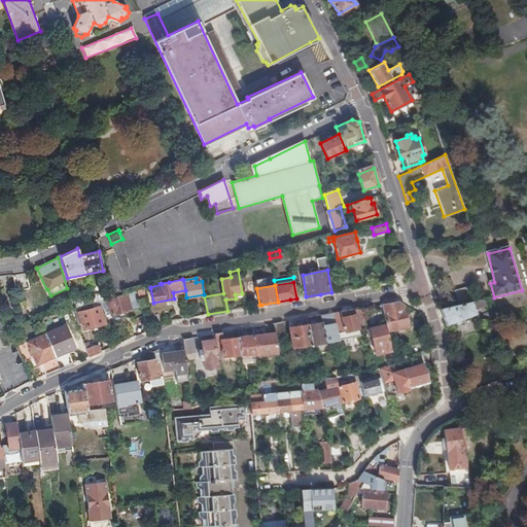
[(471,287),(455,290),(459,305),(476,302),(471,287)]
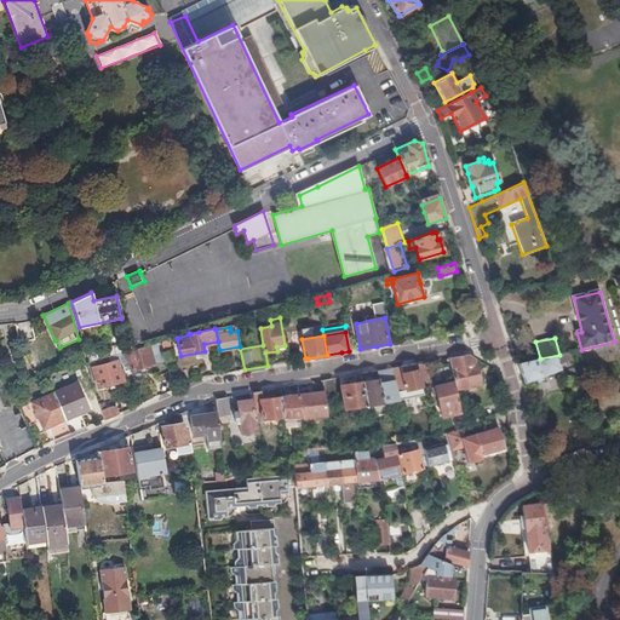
[(161,342),(150,345),(135,350),(126,352),(120,354),(125,372),(167,361),(161,342)]
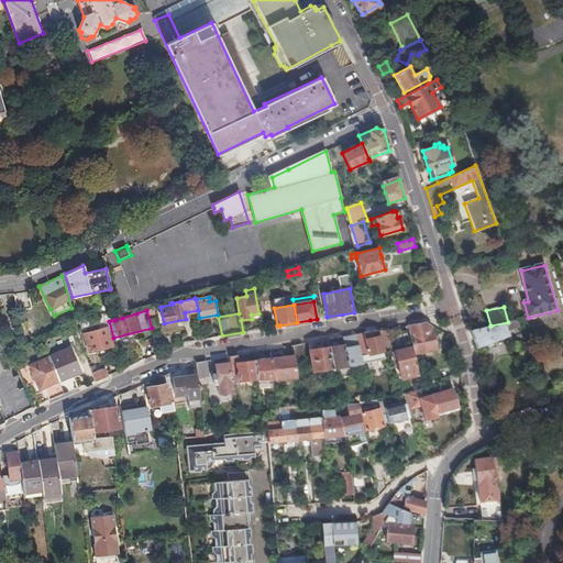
[(490,326),(471,331),(476,349),(510,337),(508,331),(519,327),(517,320),(508,322),(490,326)]
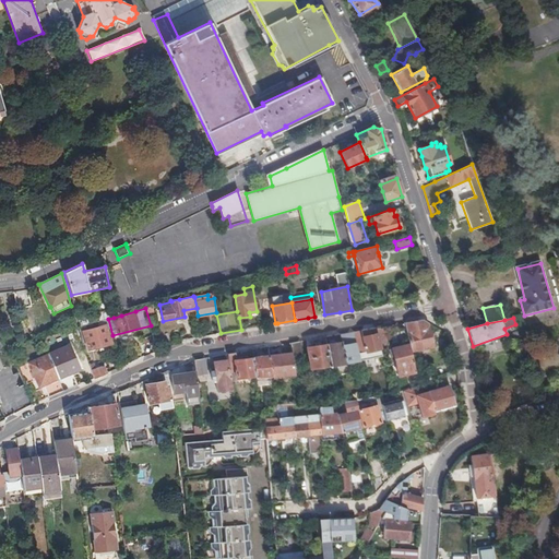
[(111,344),(108,330),(110,329),(108,319),(98,322),(99,328),(83,332),(88,351),(111,344)]
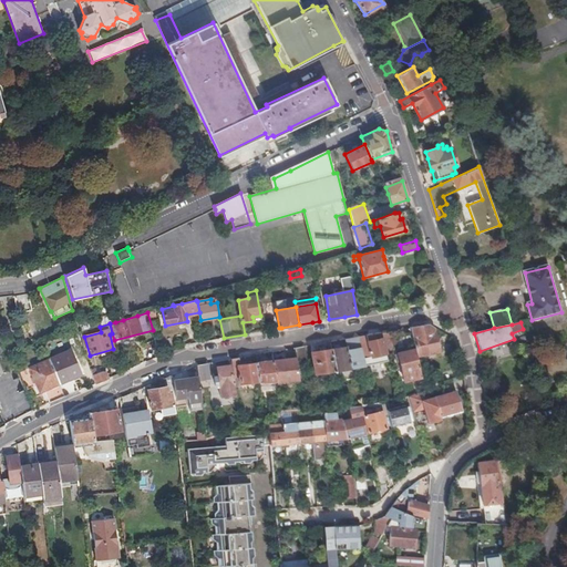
[(419,327),(411,329),(415,351),(418,357),(440,352),(434,328),(425,326),(419,327)]
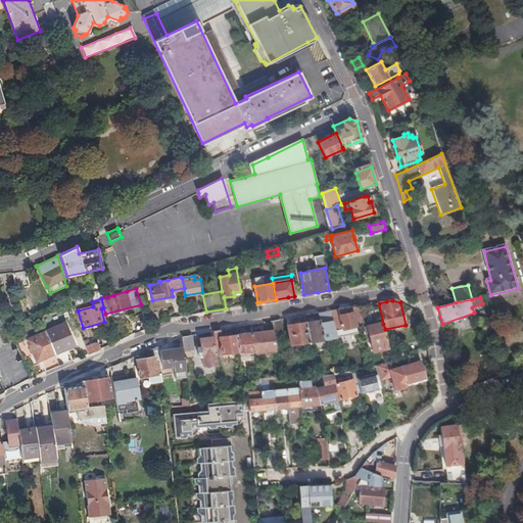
[(358,306),(351,307),(354,321),(361,320),(358,306)]
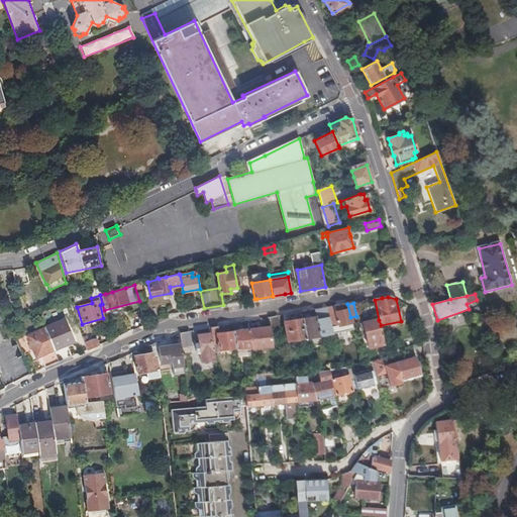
[(164,304),(148,308),(153,322),(169,316),(164,304)]
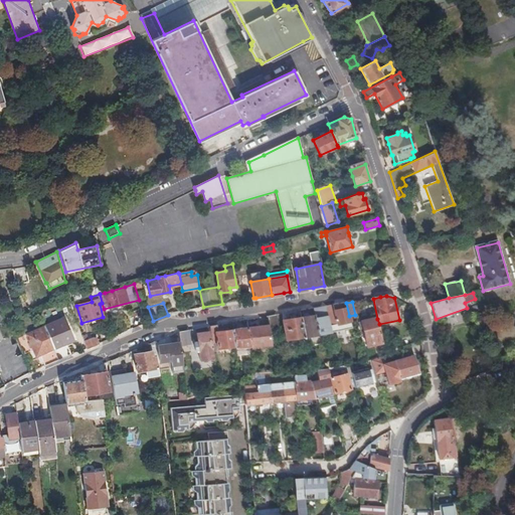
[(332,306),(325,307),(330,327),(350,322),(349,316),(346,303),(332,306)]
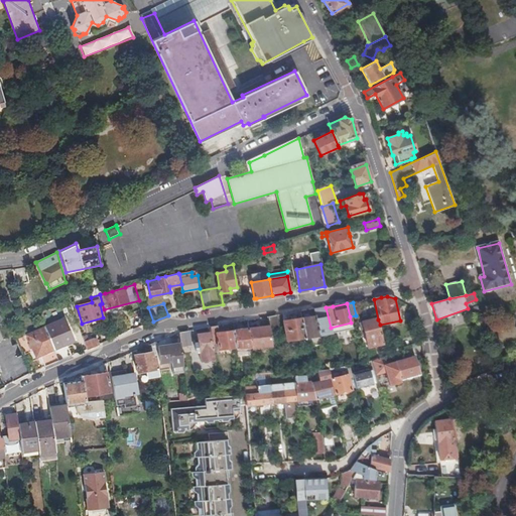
[(282,314),(283,321),(302,318),(300,311),(285,314),(282,314)]
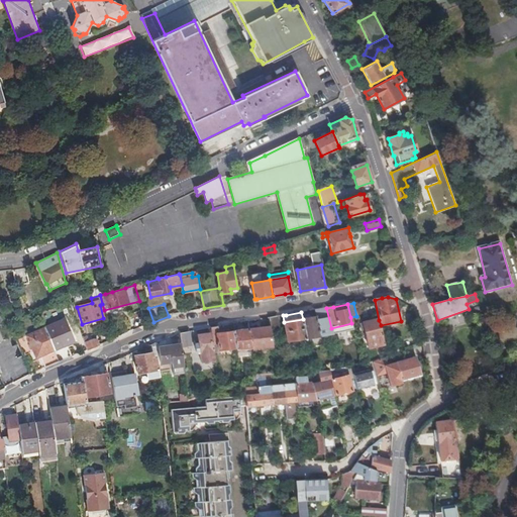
[(277,316),(269,318),(271,327),(271,333),(279,332),(277,316)]
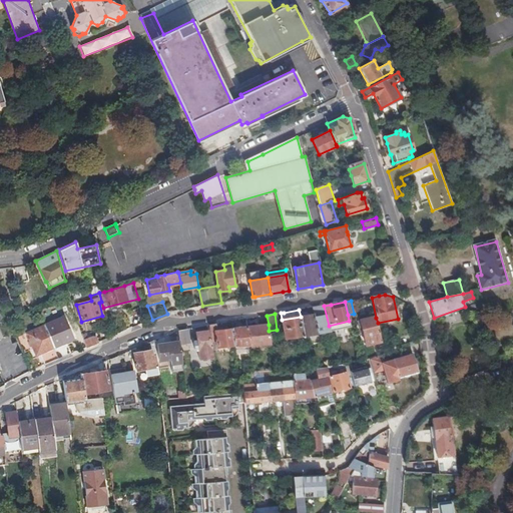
[(479,323),(480,326),(486,324),(484,314),(477,316),(478,320),(476,321),(476,324),(479,323)]
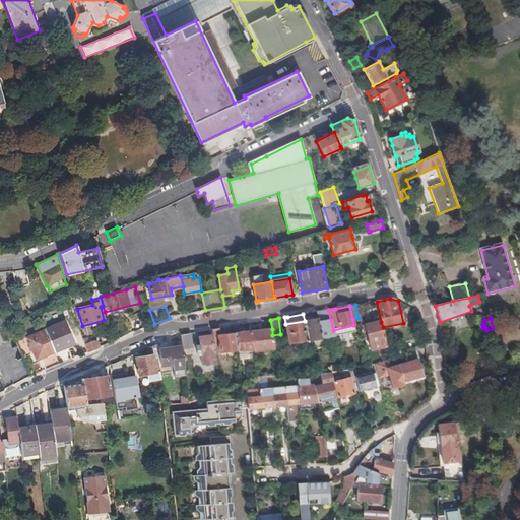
[(318,319),(305,321),(308,341),(321,338),(318,319)]
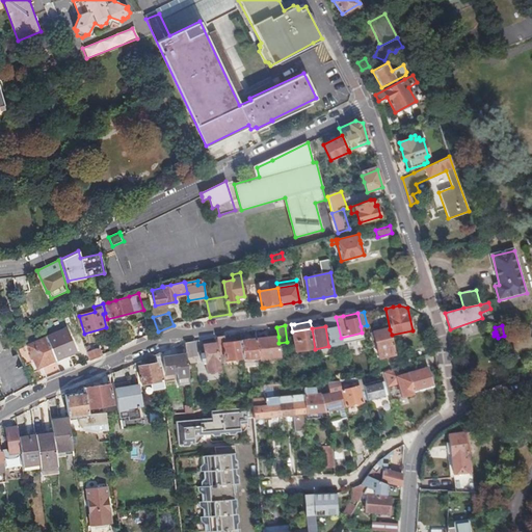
[(292,331),(296,352),(315,349),(312,328),(292,331)]
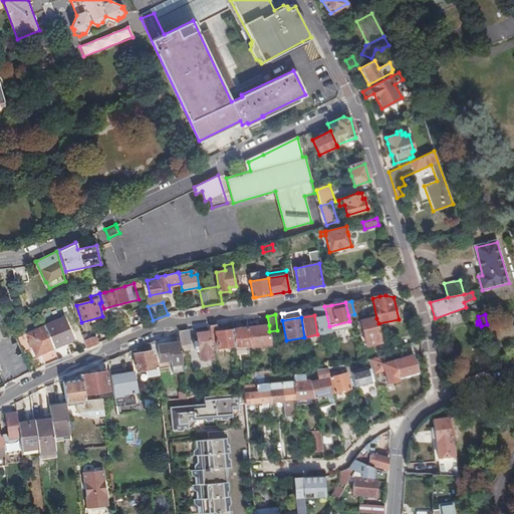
[(64,318),(44,326),(58,359),(72,354),(62,332),(69,329),(64,318)]
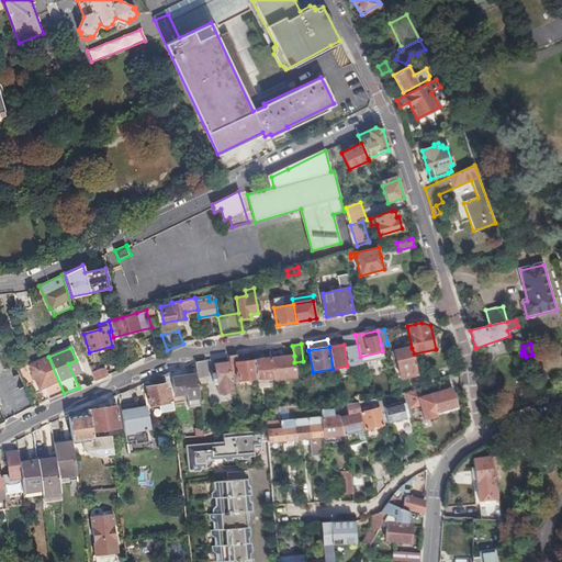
[(396,360),(401,379),(418,375),(414,353),(412,348),(395,351),(396,360)]
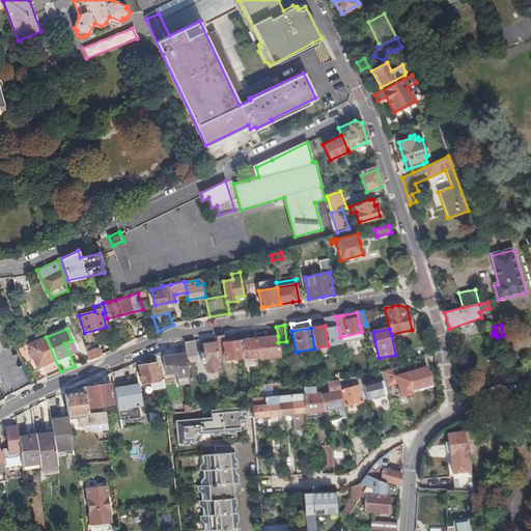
[(113,335),(100,340),(104,354),(116,347),(113,335)]
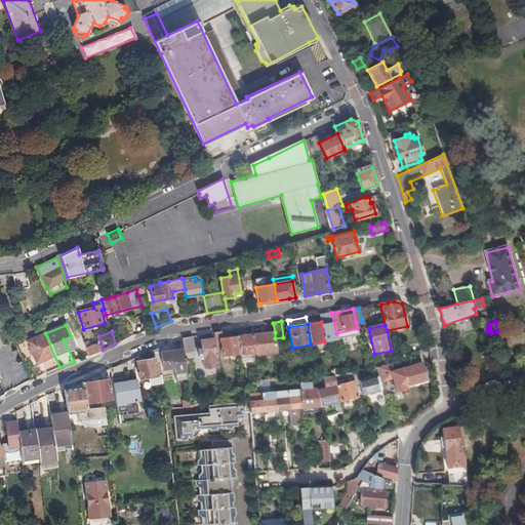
[(275,332),(252,334),(256,354),(256,355),(277,353),(275,338),(275,332)]
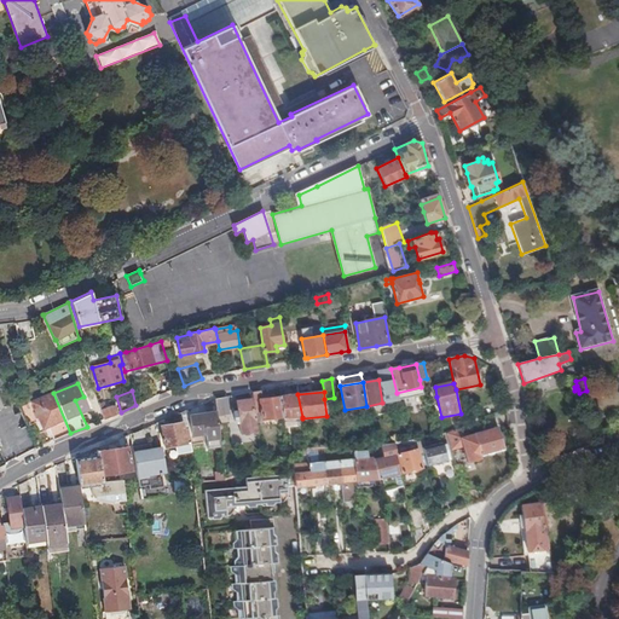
[(42,428),(48,426),(55,440),(70,433),(53,393),(32,401),(42,428)]
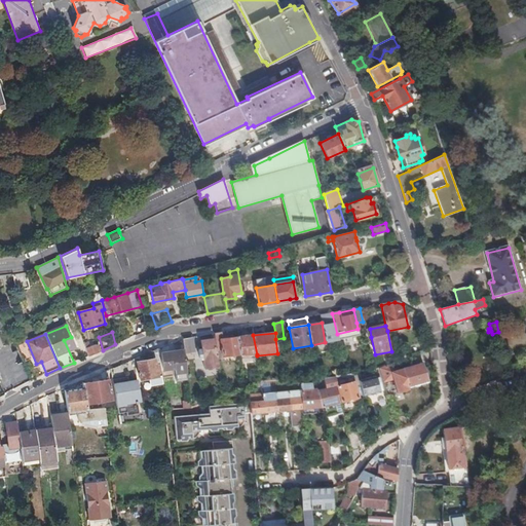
[(253,336),(238,337),(240,354),(241,357),(257,354),(253,335),(253,336)]
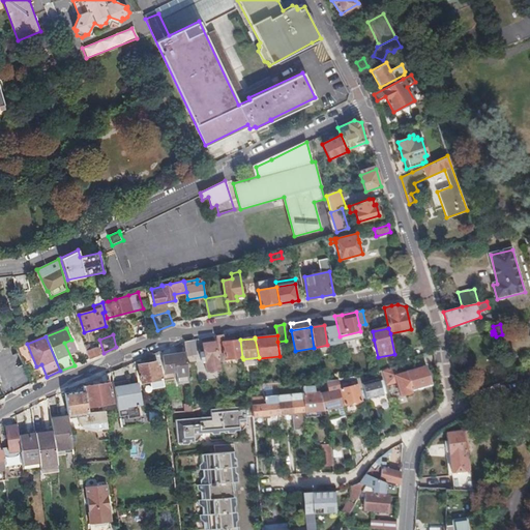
[(223,342),(225,360),(242,357),(240,340),(223,342)]
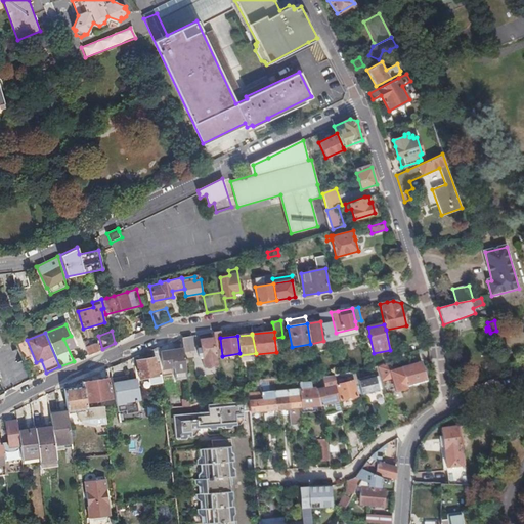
[(191,337),(182,338),(183,350),(183,353),(193,351),(191,337)]
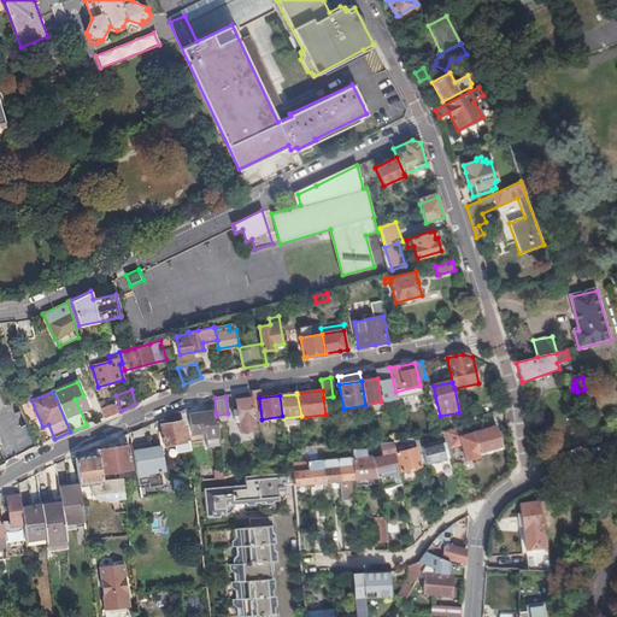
[(238,421),(239,433),(256,432),(252,401),(252,398),(236,400),(236,410),(233,410),(234,422),(238,421)]
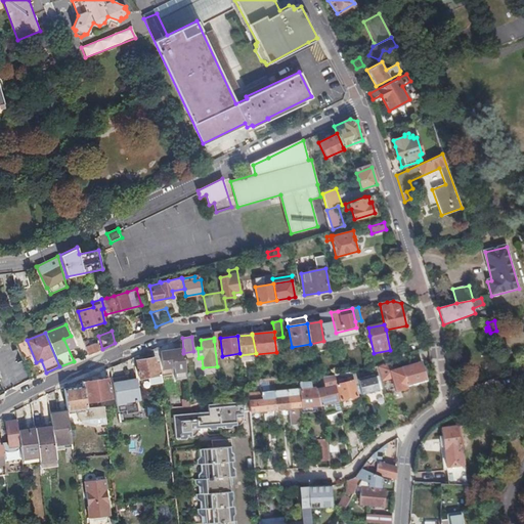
[(89,341),(84,342),(87,355),(100,350),(98,344),(94,344),(90,345),(89,341)]
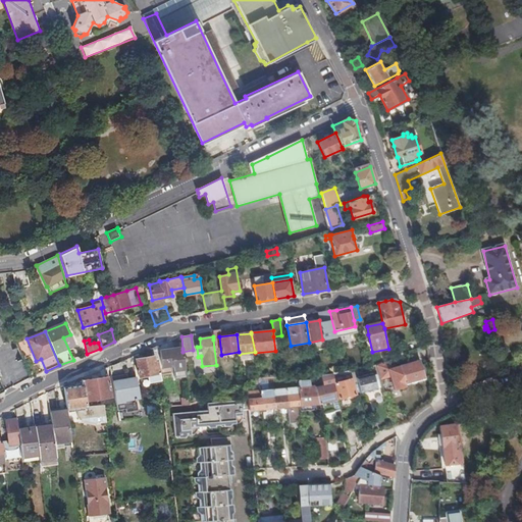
[(157,374),(155,363),(159,363),(157,348),(151,350),(152,358),(137,360),(140,377),(157,374)]
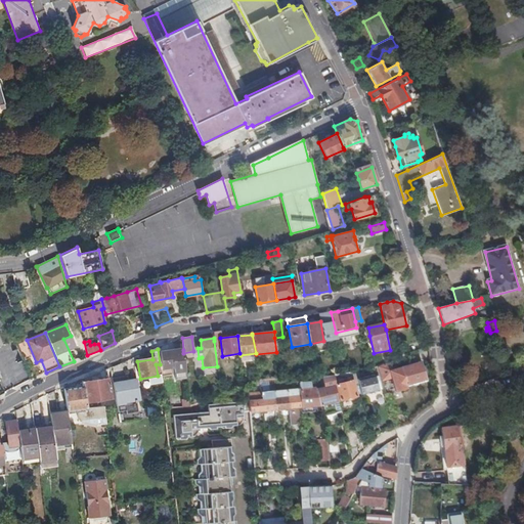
[(174,368),(175,381),(186,380),(183,353),(183,350),(161,353),(164,369),(174,368)]
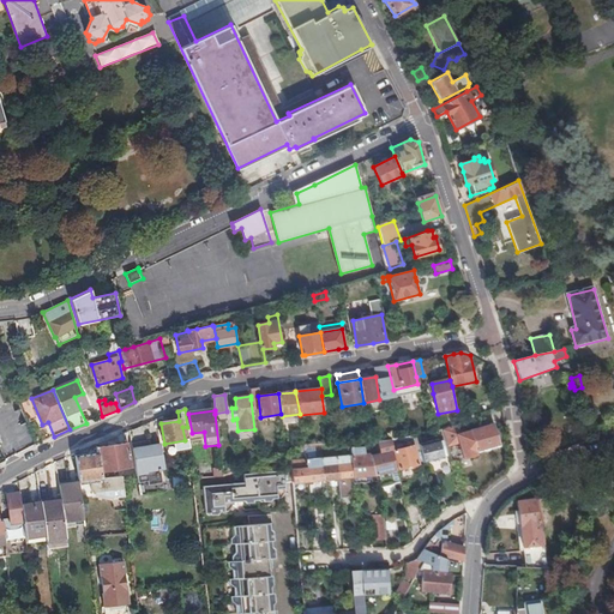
[(471,411),(458,415),(461,423),(474,420),(471,411)]
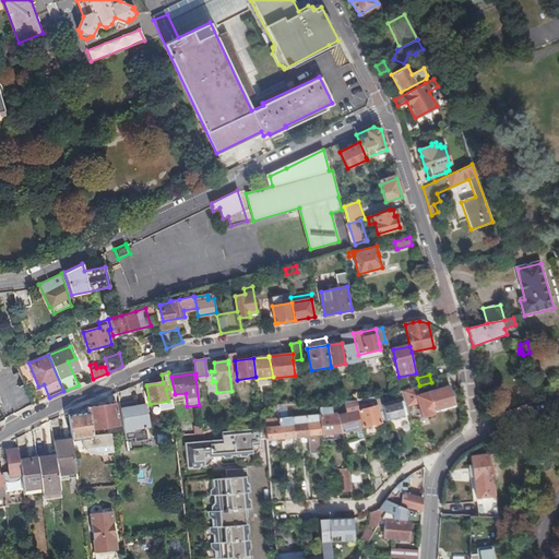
[(403,391),(403,392),(407,406),(418,404),(421,416),(423,418),(435,415),(433,413),(455,406),(450,387),(429,392),(418,395),(416,387),(403,391)]
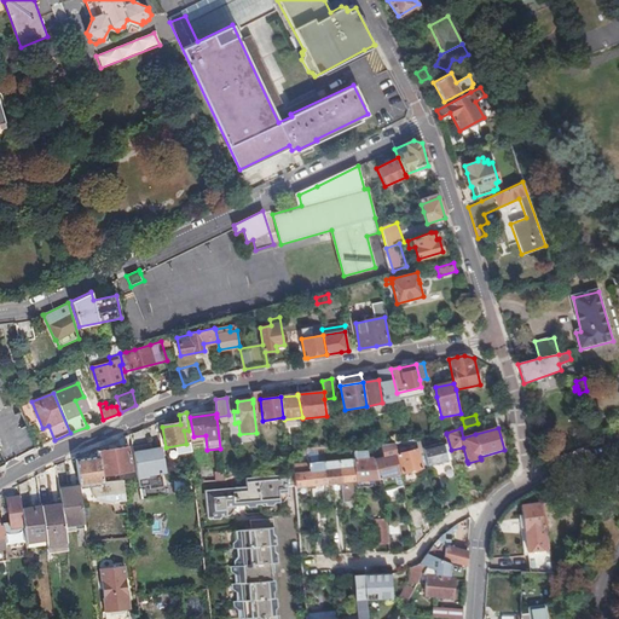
[(154,439),(131,443),(136,469),(158,466),(154,439)]
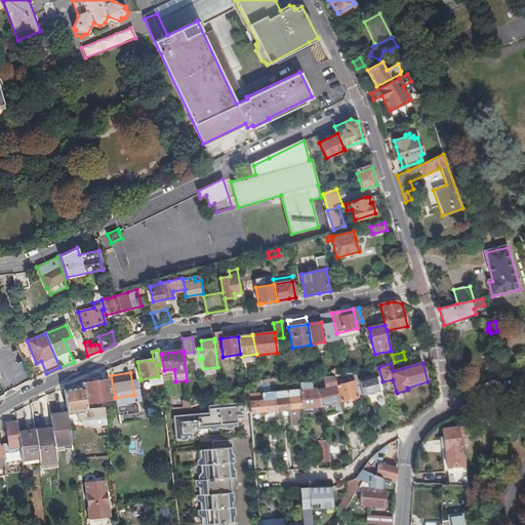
[(376,376),(359,380),(363,397),(379,393),(376,376)]
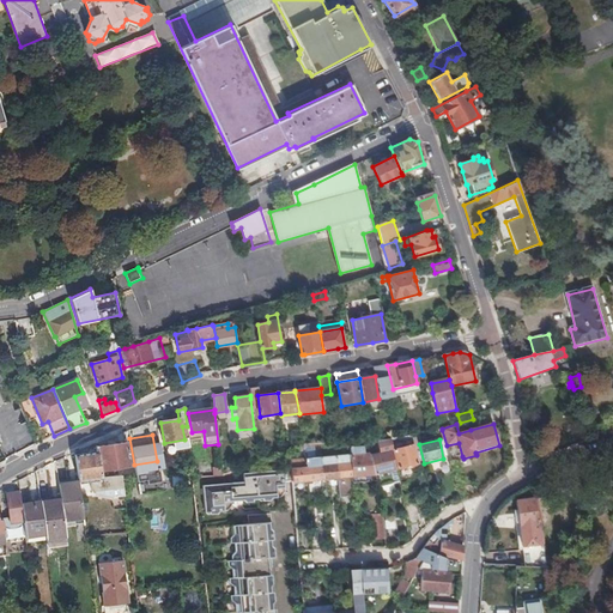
[(97,448),(97,453),(101,472),(131,467),(128,443),(97,448)]
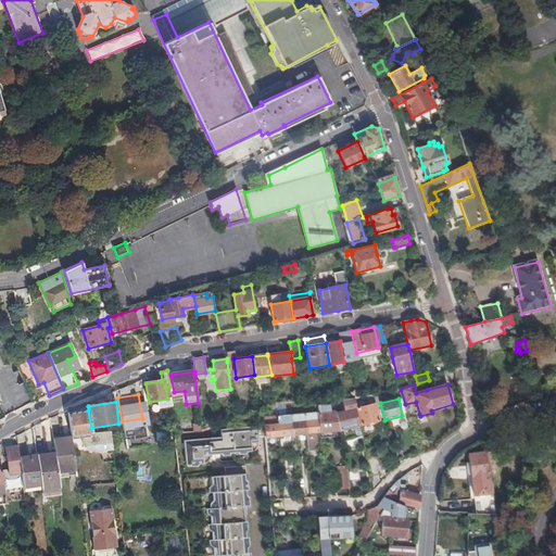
[(375,405),(357,408),(362,425),(379,421),(375,405)]
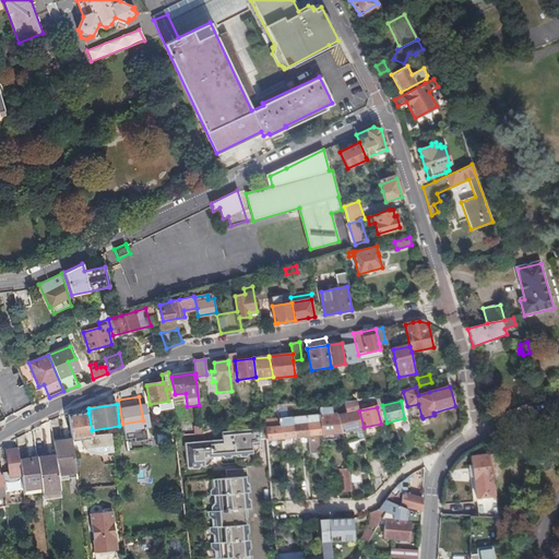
[(359,411),(337,416),(342,432),(345,444),(365,439),(364,427),(359,411)]
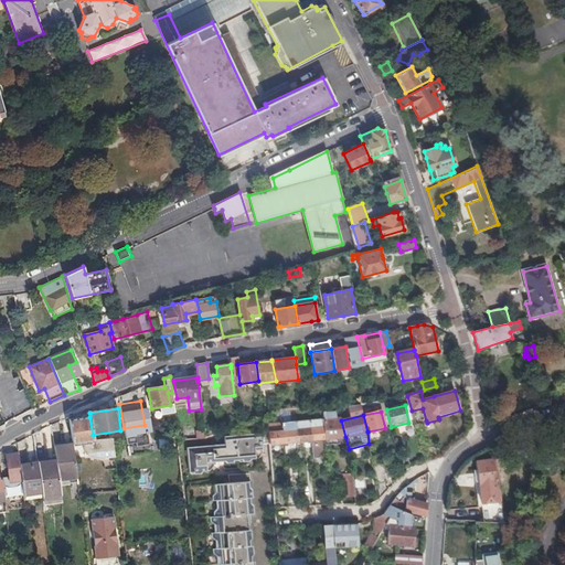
[(89,417),(68,420),(72,445),(84,444),(84,454),(114,451),(113,439),(93,441),(93,435),(89,417)]
